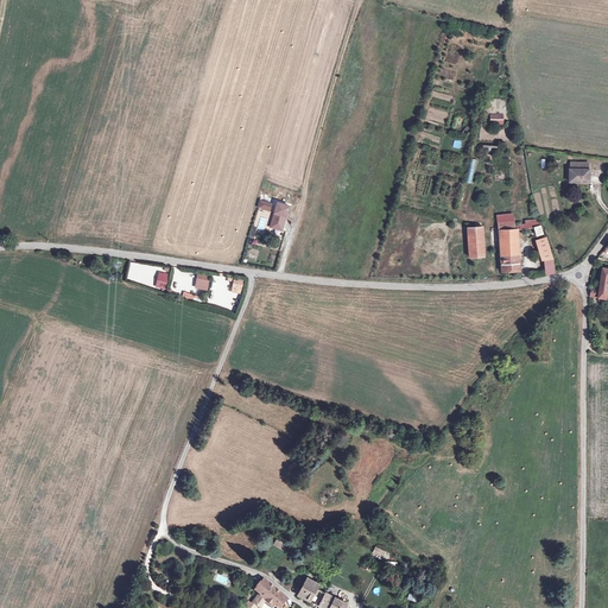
[(504,125),(504,114),(491,114),(491,125),(504,125)]
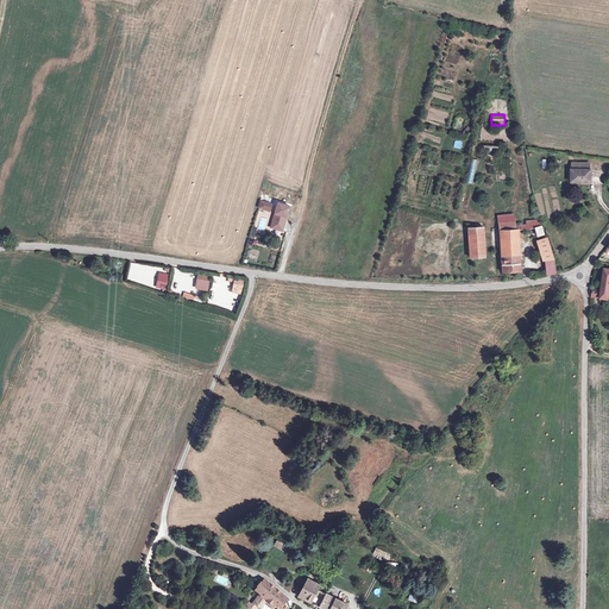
[(454,139),(453,148),(460,150),(463,142),(454,139)]
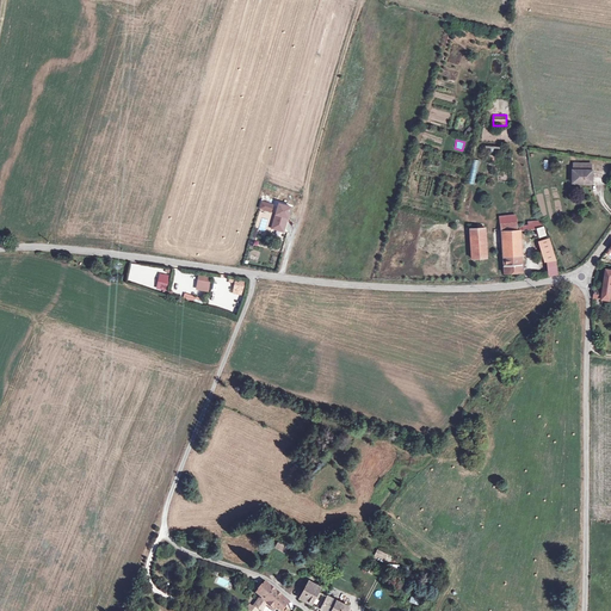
[(474,185),(479,161),(473,160),(468,183),(474,185)]
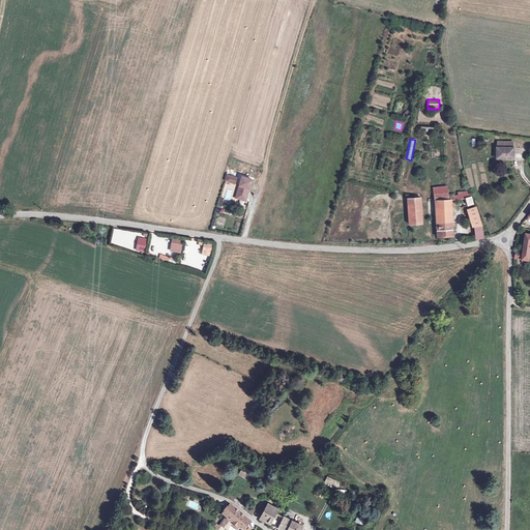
[(513,140),(497,141),(498,147),(497,147),(497,156),(509,156),(509,154),(516,154),(514,146),(513,146),(513,140)]
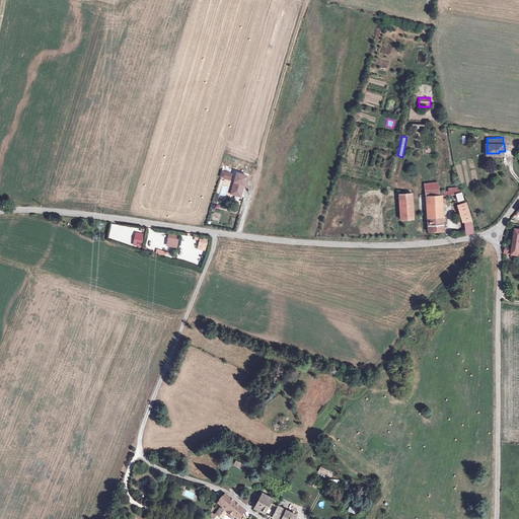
[(230,180),(233,173),(222,170),(220,177),(230,180)]
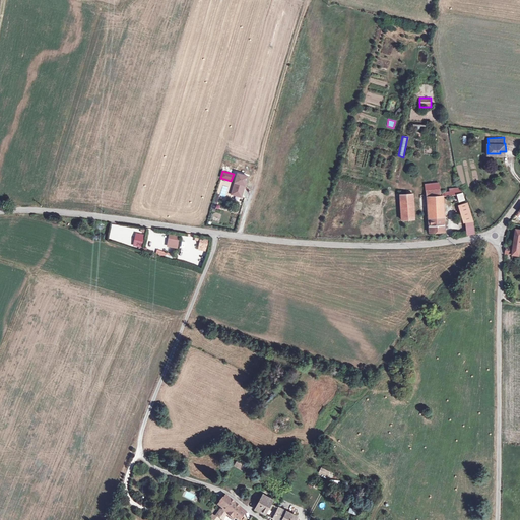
[(245,182),(236,179),(231,195),(241,197),(245,182)]
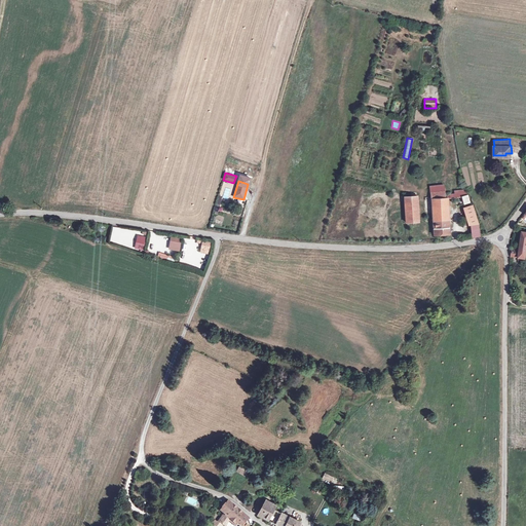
[(225,183),(220,198),(229,201),(234,186),(225,183)]
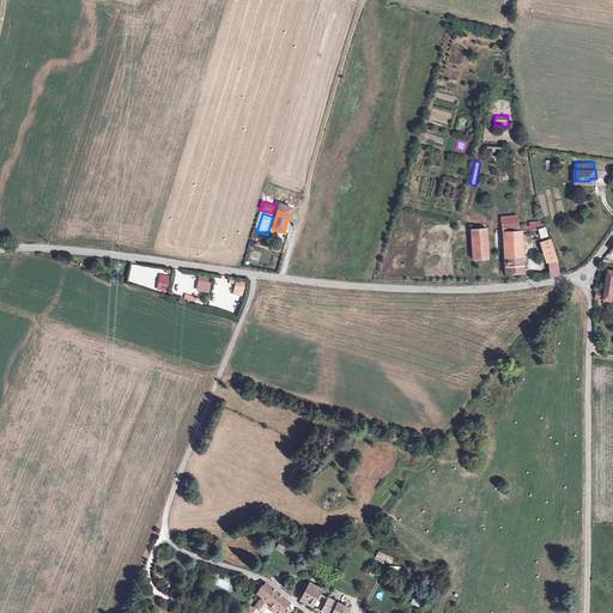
[(517,232),(517,223),(501,224),(505,274),(523,273),(521,241),(507,241),(505,234),(517,232)]
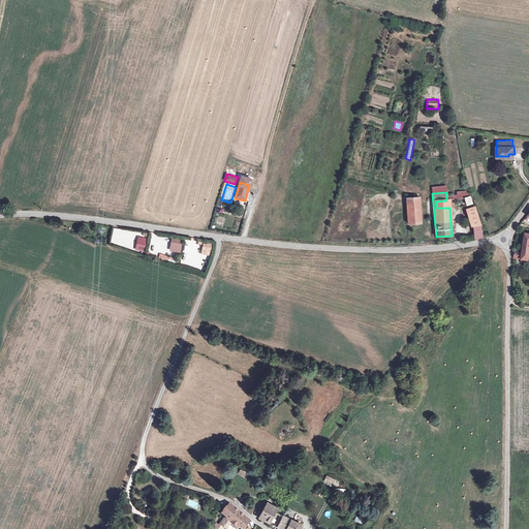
[(466,206),(473,205),(469,194),(458,195),(458,199),(464,198),(466,206)]
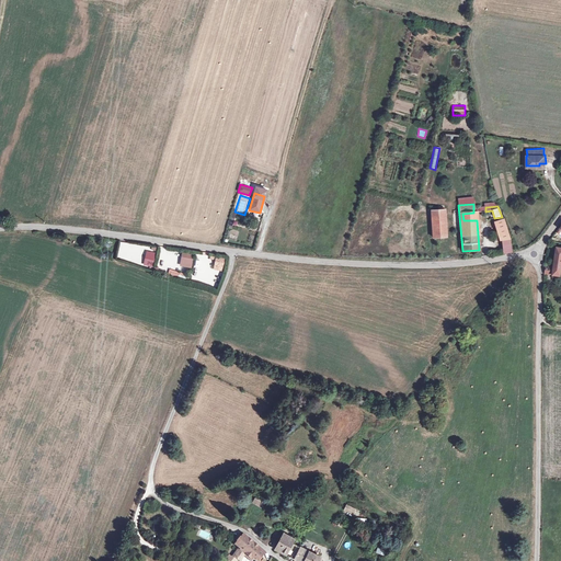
[(445,237),(443,209),(431,210),(432,238),(445,237)]
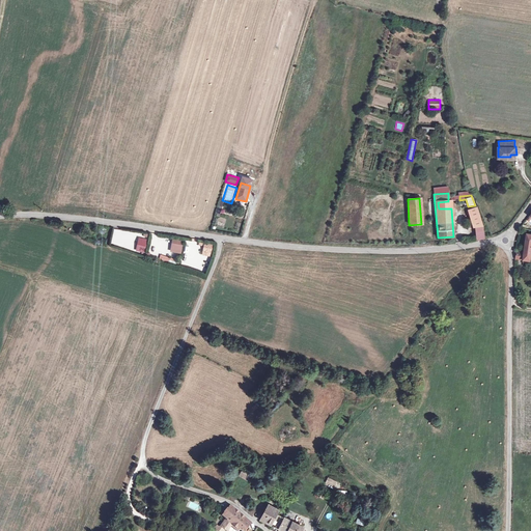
[(481,226),(476,208),(468,211),(473,228),(475,227),(476,239),(483,239),(482,227),(481,226)]
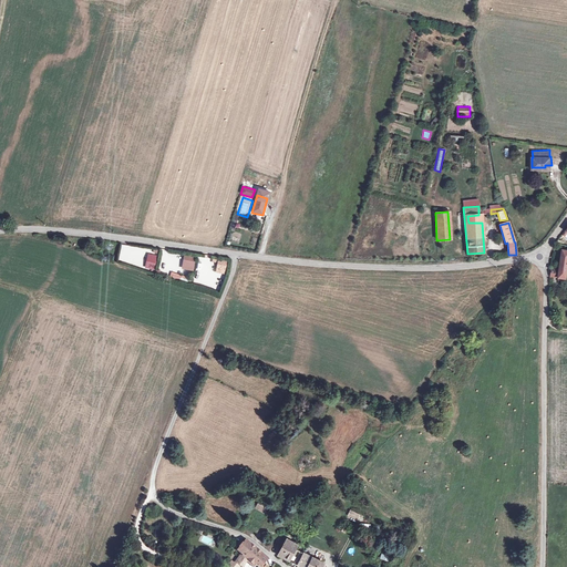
[(559,270),(553,269),(553,277),(566,278),(566,270),(566,249),(563,249),(559,270)]
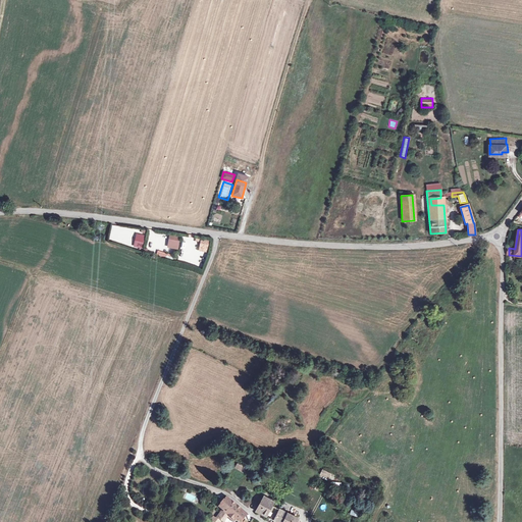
[(167,247),(178,249),(180,237),(169,235),(167,247)]
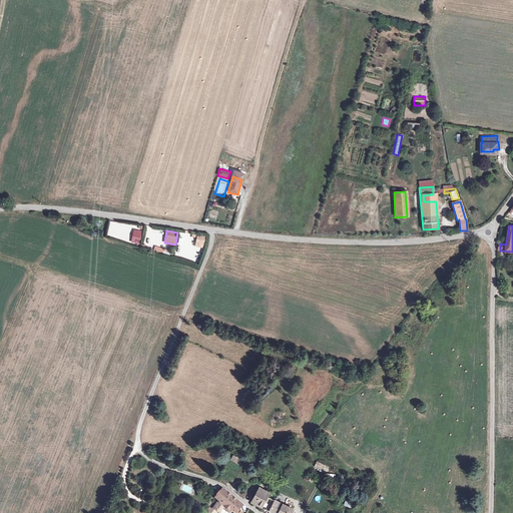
[(195,246),(204,247),(205,235),(197,234),(195,246)]
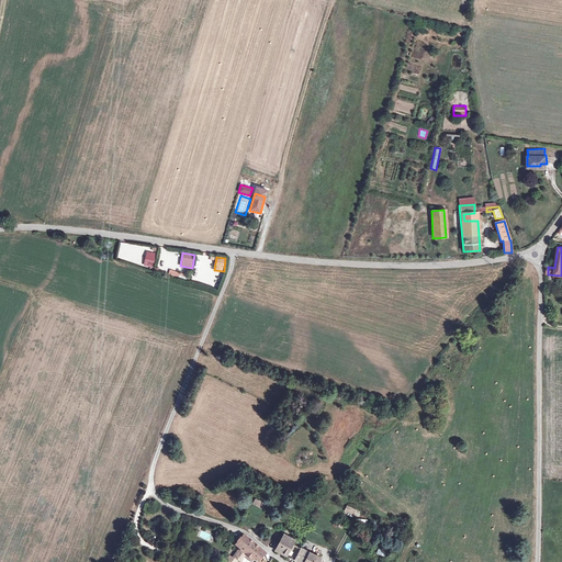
[(257,496),(253,504),(262,509),(267,503),(257,496)]
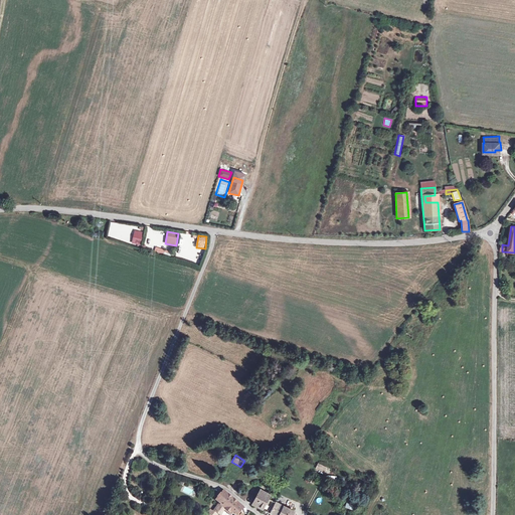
[(324,474),(327,467),(318,463),(315,470),(324,474)]
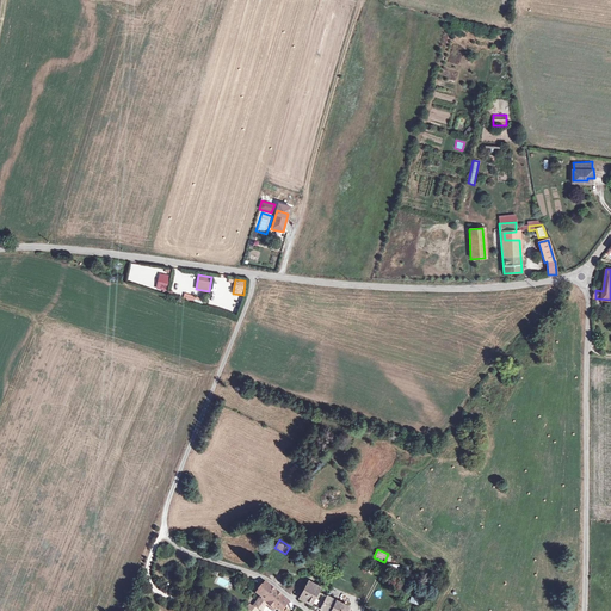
[(217,576),(215,584),(229,588),(233,581),(217,576)]
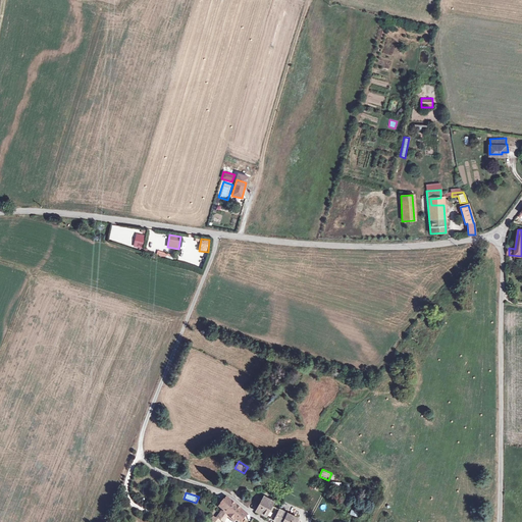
[(274,501),(264,494),(257,510),(280,521),(296,521),(299,518),(273,505),(274,501)]
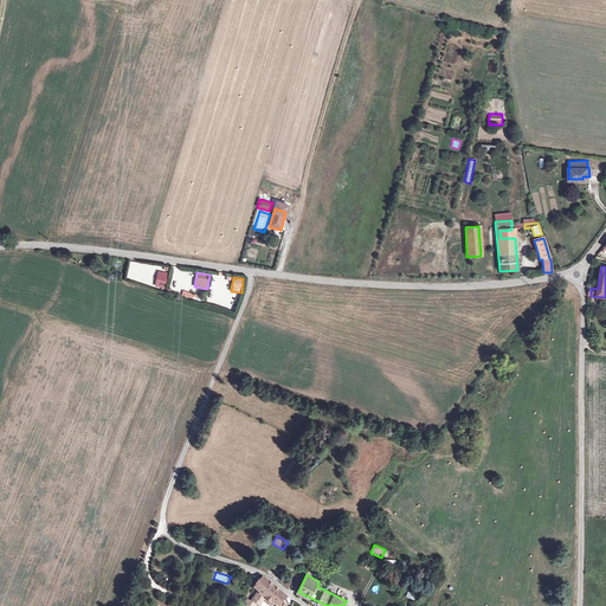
[(259,593),(264,598),(266,594),(274,586),(264,578),(255,588),(259,593)]
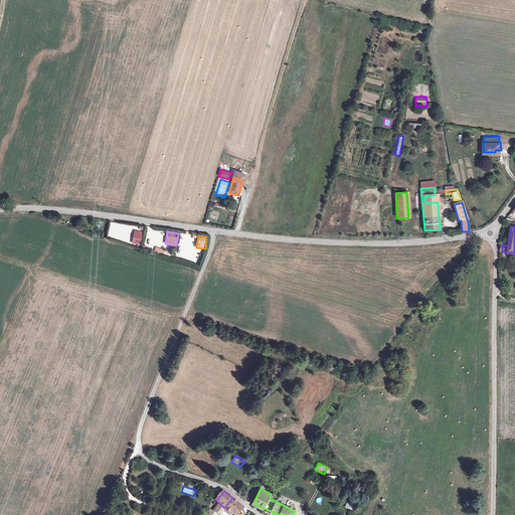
[(232,498),(226,505),(233,511),(239,504),(232,498)]
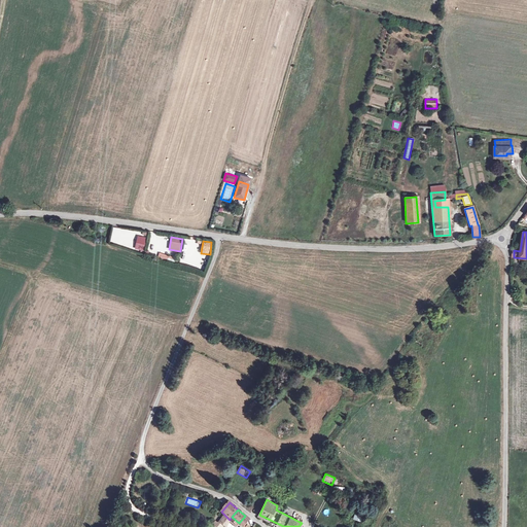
[(355,512),(354,520),(362,521),(363,514),(355,512)]
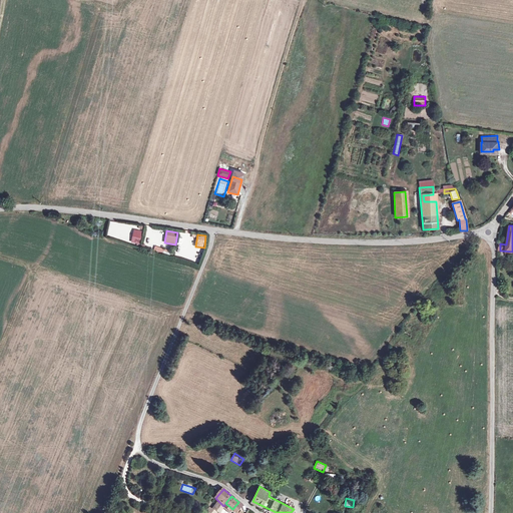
[(224,506),(223,506),(219,502),(215,508),(219,512),(224,506)]
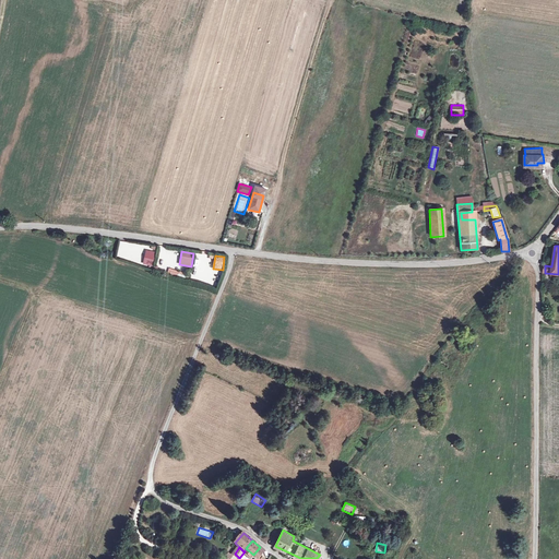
[(244,551),(245,551),(251,557),(253,555),(246,548),(244,551)]
